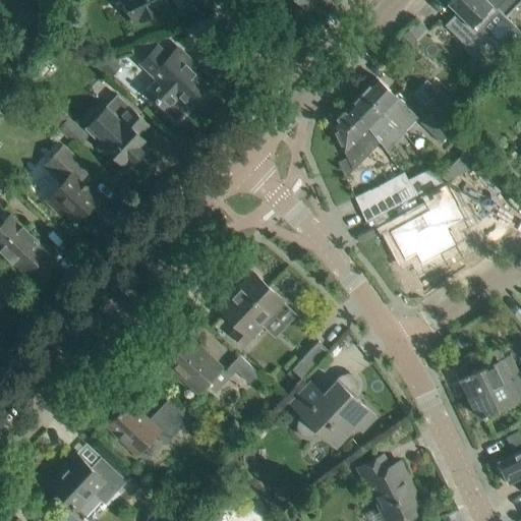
[(165,0),(127,0),(137,21),(169,7),(165,0)]
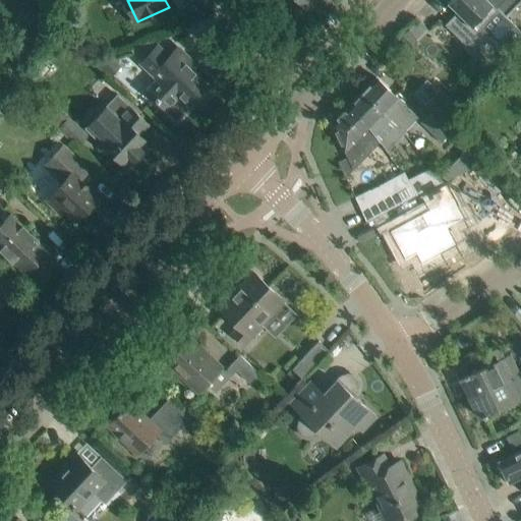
[(516,48),(520,42),(520,31),(504,14),(505,14),(488,0),(448,0),(447,2),(457,12),(445,24),(494,71),(516,48)]
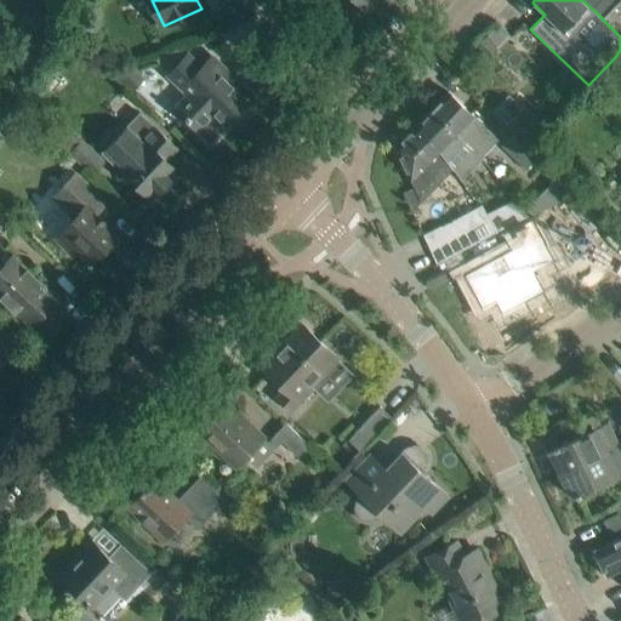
[(582,0),(602,17),(617,0),(582,0)]
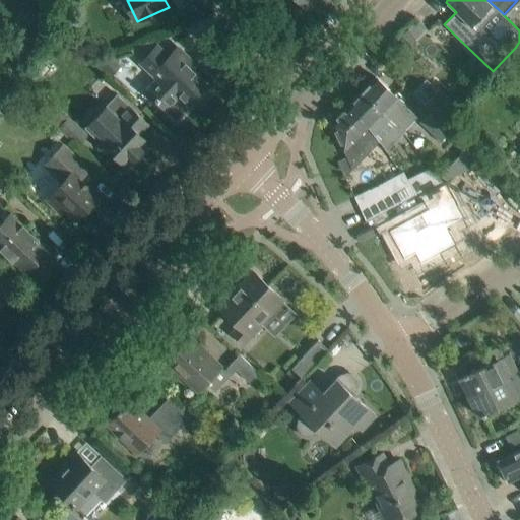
[(146,90),(166,109),(164,110),(176,121),(190,106),(188,103),(205,84),(195,74),(199,69),(177,48),(169,57),(157,46),(141,63),(157,79),(146,90)]
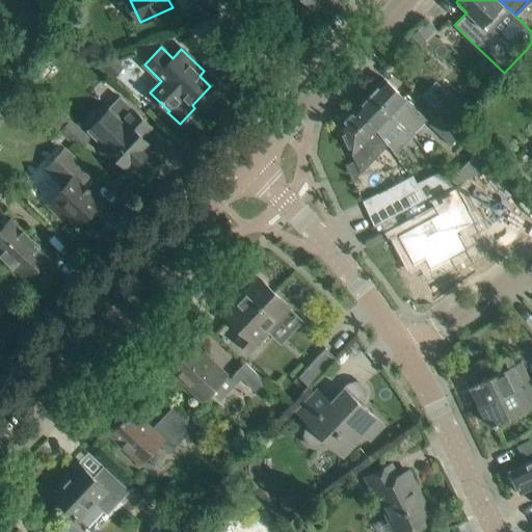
[(383,79),(369,95),(403,128),(410,135),(426,120),(418,112),(404,98),(399,94),(383,79)]
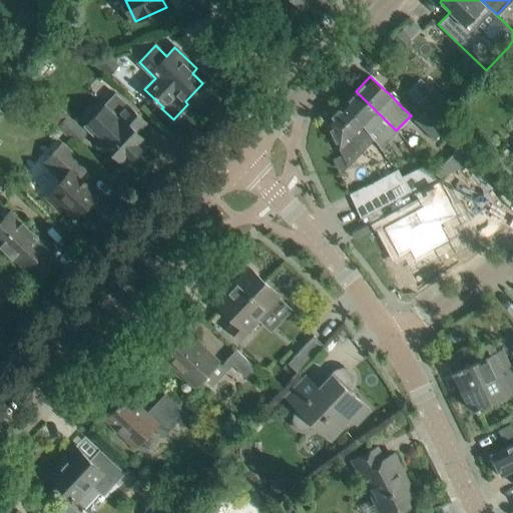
[(356,91),(342,105),(362,124),(362,123),(375,139),(383,130),(391,138),(398,131),(396,130),(389,123),(356,91)]
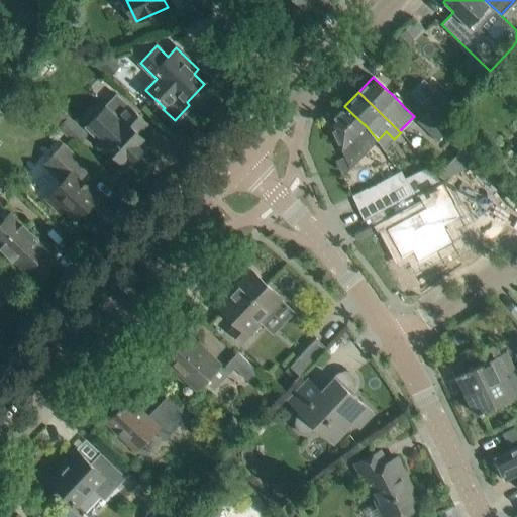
[(116,94),(85,127),(100,142),(100,145),(101,148),(103,150),(106,151),(110,150),(125,166),(147,142),(138,133),(141,130),(147,123),(116,94)]
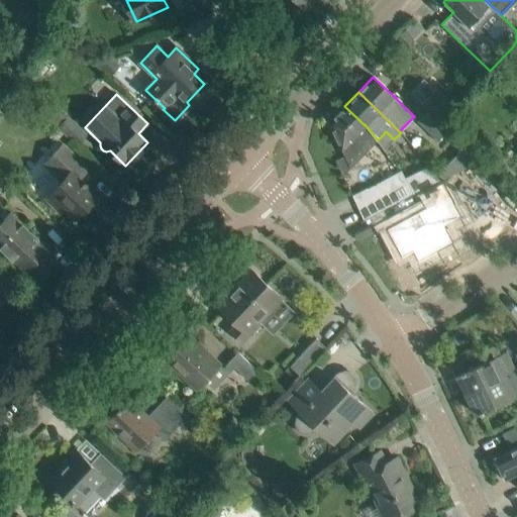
[(330,125),(344,157),(335,161),(343,177),(378,140),(365,124),(365,125),(344,106),(331,120),(330,125)]
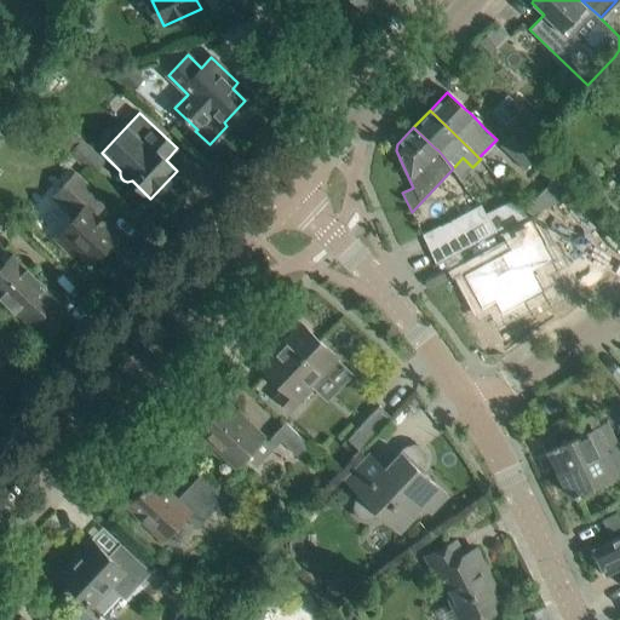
[(512,133),(500,147),(524,170),(537,156),(512,133)]
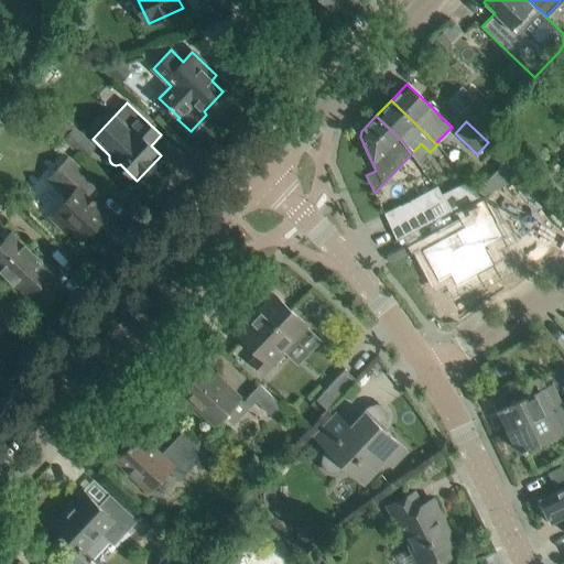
[(73,128),(63,138),(85,158),(95,148),(73,128)]
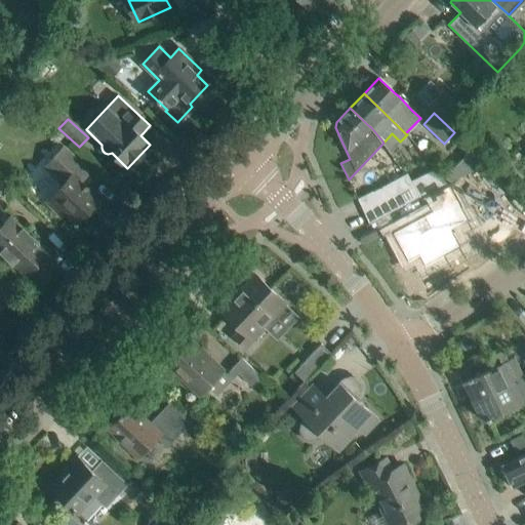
[(61,183),(48,195),(77,221),(99,198),(81,180),(90,171),(63,146),(42,166),(61,183)]
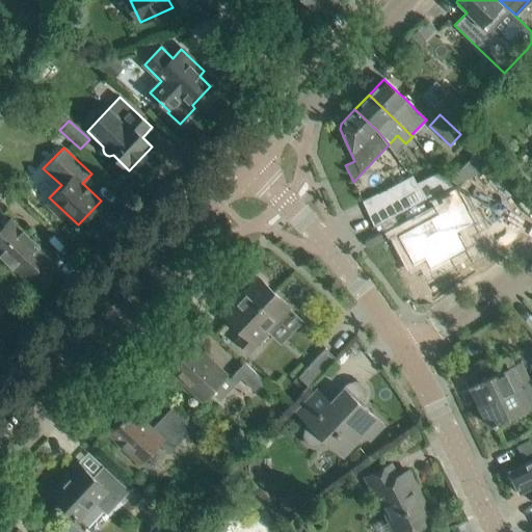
[(363,202),(369,215),(384,206),(419,187),(413,176),(378,194),(363,202)]
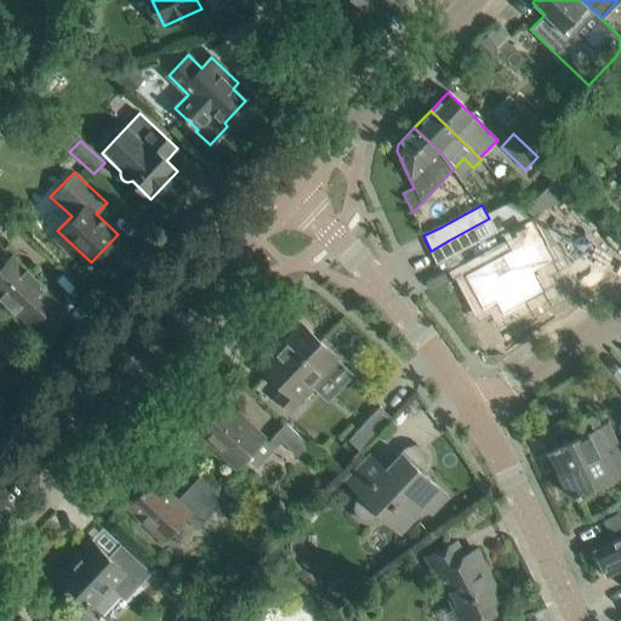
[(0,234),(11,223),(0,212),(0,234)]
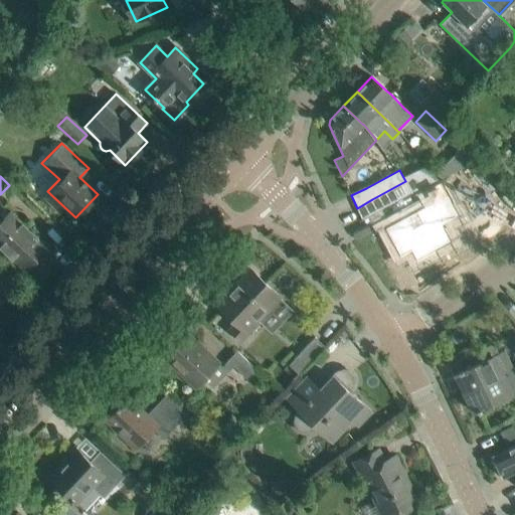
[(514,198),(500,185),(494,180),(486,188),(507,207),(514,198)]
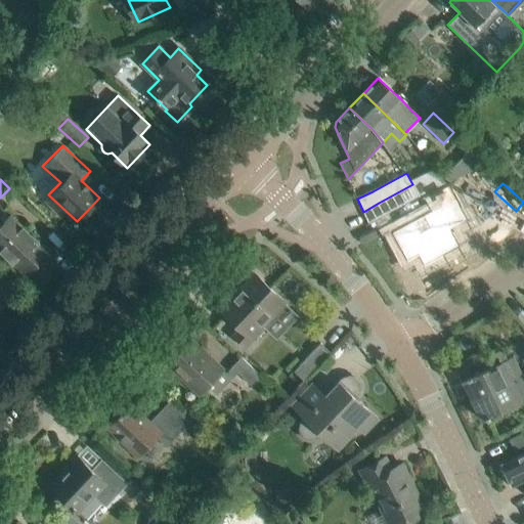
[(379,203),(363,212),(368,223),(372,222),(385,214),(403,204),(419,195),(412,184),(379,203)]
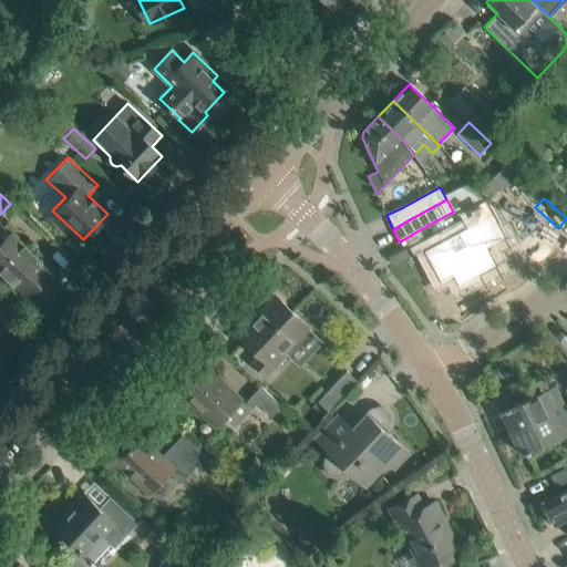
[(464,229),(424,253),(441,284),(453,277),(460,288),(498,267),(488,250),(501,243),(487,222),(493,218),(483,200),(455,214),(464,229)]
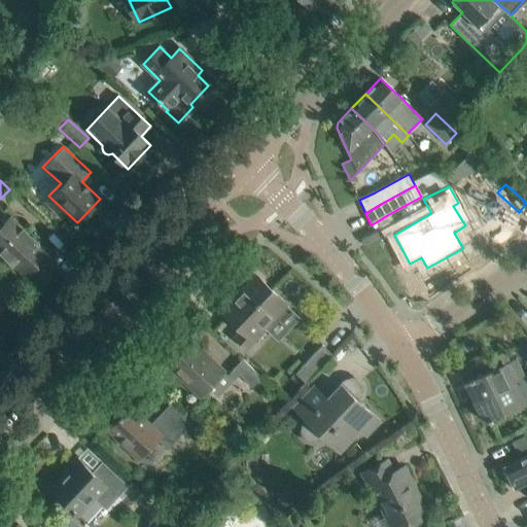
[(0,226),(0,251),(10,262),(26,276),(48,252),(38,242),(41,239),(34,232),(31,236),(10,216),(0,226)]
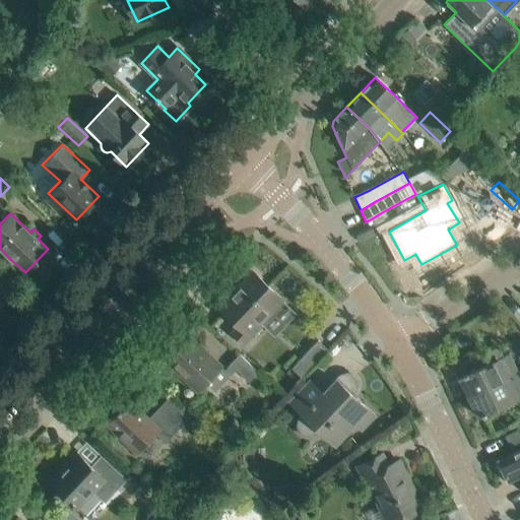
[(232,333),(241,342),(280,301),(282,302),(283,301),(252,272),(237,288),(238,289),(233,296),(230,293),(217,306),(238,326),(232,333)]
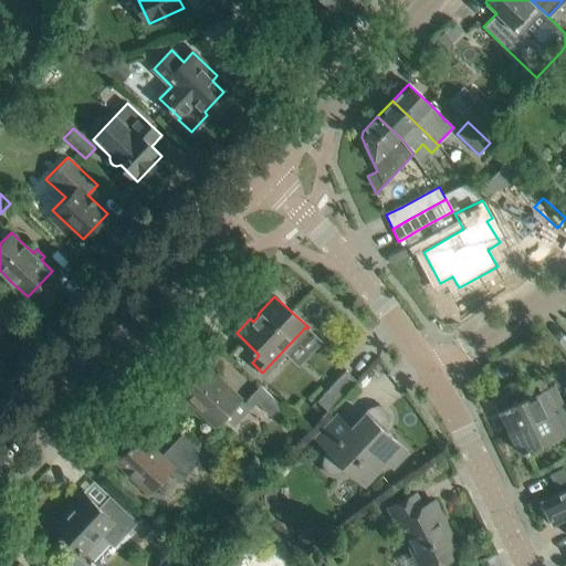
[(207,366),(180,394),(196,408),(216,427),(223,417),(233,427),(251,409),(241,399),(241,398),(222,380),(207,366)]
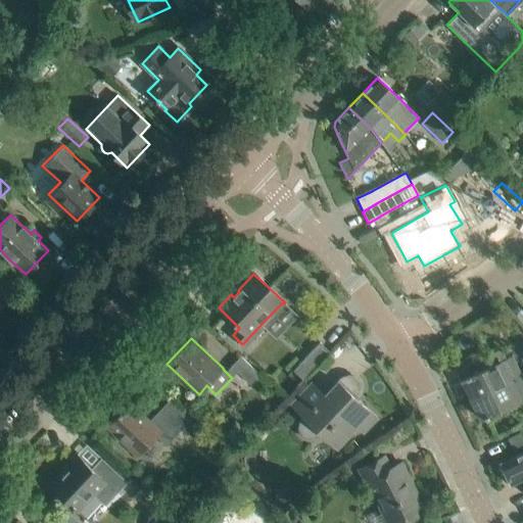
[(298,365),(297,366),(303,371),(298,376),(303,380),(310,374),(317,367),(331,352),(320,342),(305,357),(298,365)]
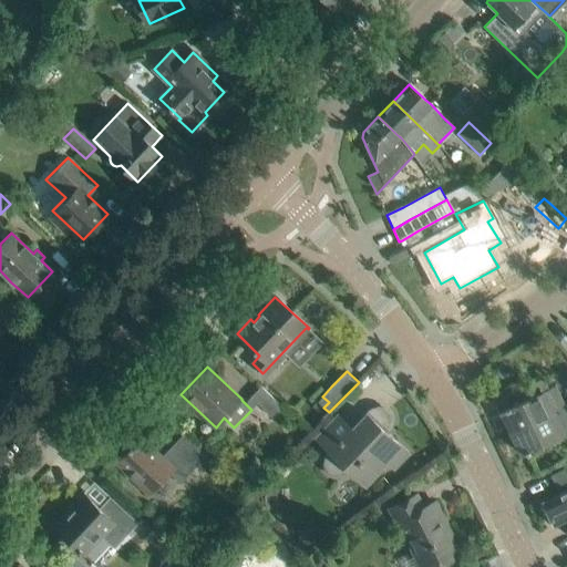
[(501,411),(511,433),(566,408),(556,385),(549,388),(544,377),(507,394),(513,405),(509,408),(508,405),(504,408),(505,410),(501,411)]
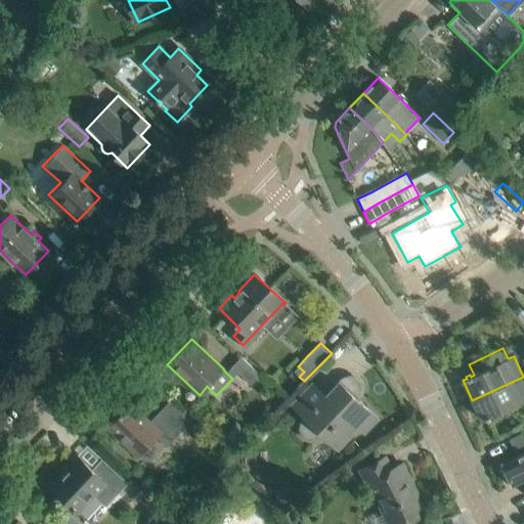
[(241,357),(230,367),(231,367),(236,374),(249,385),(259,375),(241,357)]
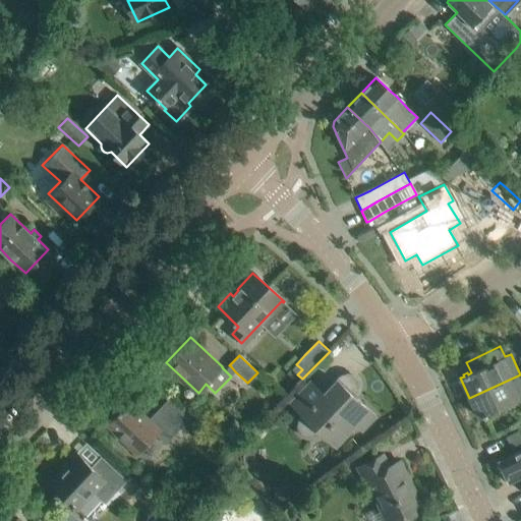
[(520,396),(520,375),(520,374),(469,398),(478,417),(482,415),(483,417),(487,415),(486,413),(520,396)]
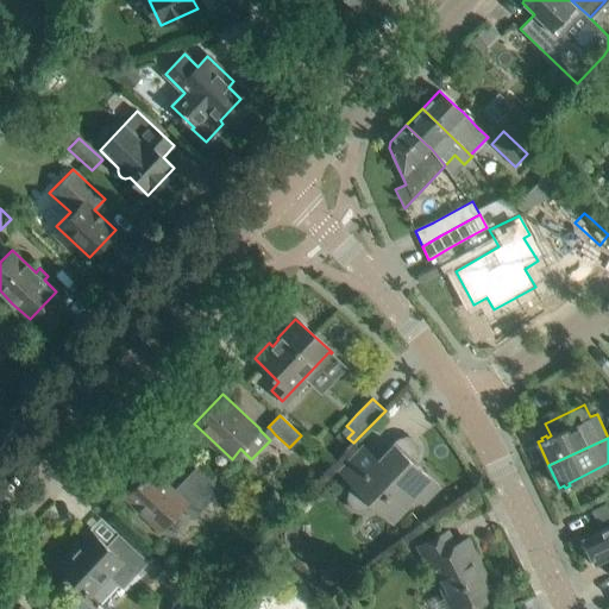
[(372,506),(393,523),(418,497),(422,502),(437,485),(413,464),(418,459),(420,452),(418,445),(413,440),(406,439),(399,441),(381,460),(380,459),(378,462),(363,447),(340,471),(356,487),(351,491),(350,498),(352,504),(357,509),(364,510),(370,509),(372,506)]
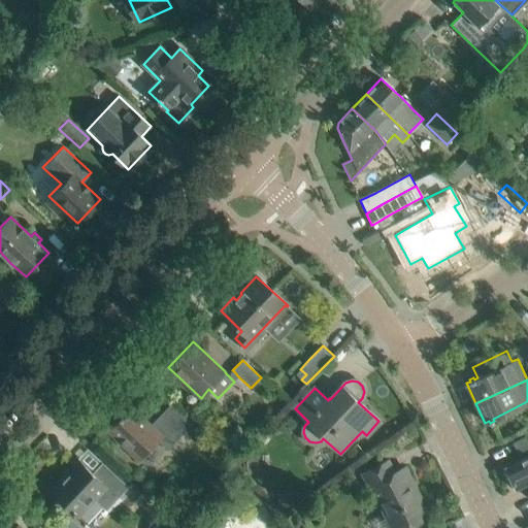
[(131,406),(108,430),(121,441),(138,459),(140,461),(160,441),(164,437),(172,446),(183,434),(189,439),(194,444),(199,439),(193,434),(197,429),(170,404),(151,425),(131,406)]
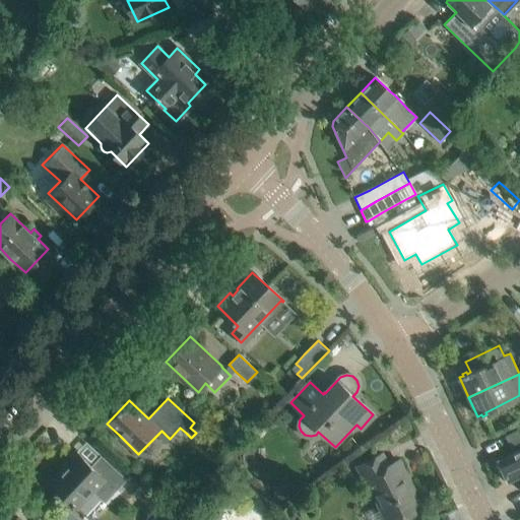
[(230,455),(239,445),(233,439),(222,449),(230,455)]
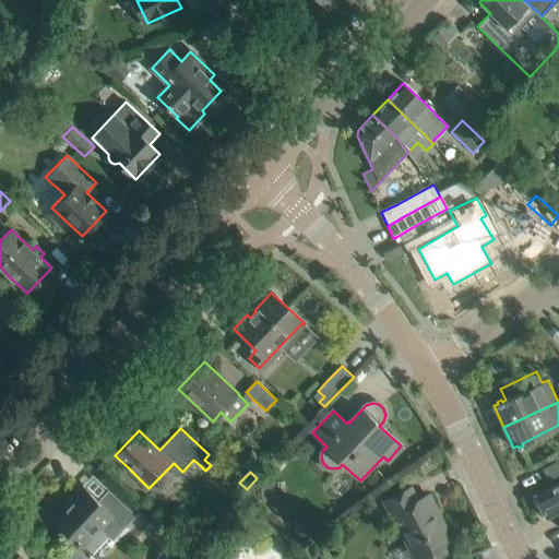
[(70,502),(54,520),(70,535),(83,547),(94,535),(95,535),(99,531),(111,542),(119,533),(135,515),(115,496),(98,480),(98,482),(107,490),(97,501),(85,489),(74,502),(72,500),(70,502)]
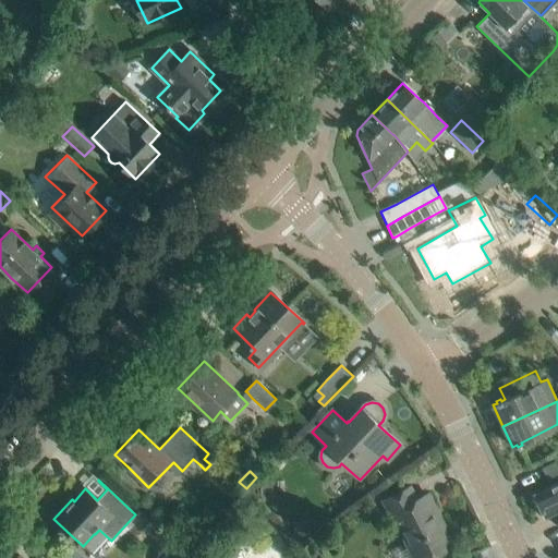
[(273,501),(273,482),(259,483),(261,502),(273,501)]
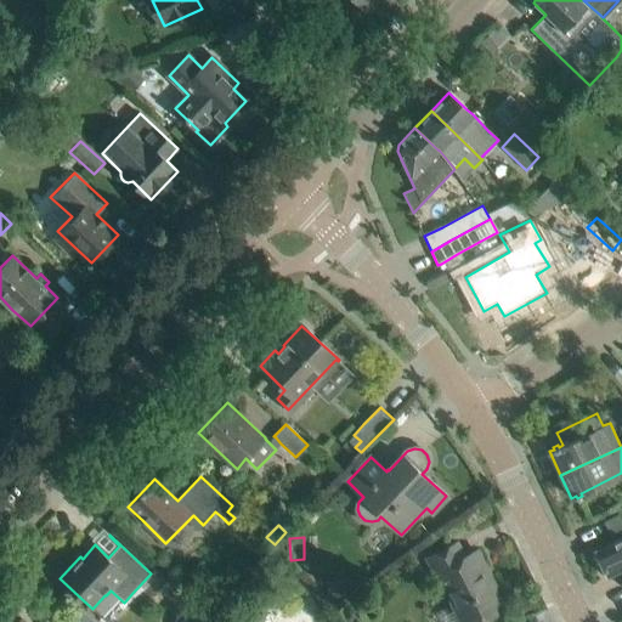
[(621,537),(617,541),(595,550),(608,577),(621,570),(621,537)]
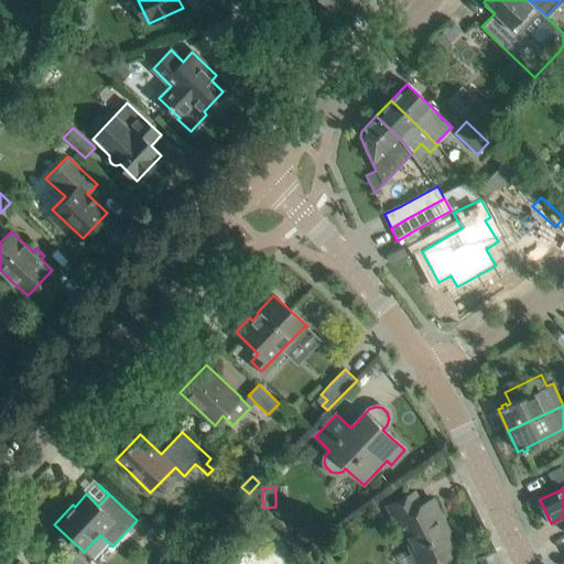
[(414,492),(394,502),(388,506),(398,527),(401,524),(420,563),(431,563),(456,552),(446,531),(445,532),(440,521),(443,520),(432,499),(421,506),(414,492)]
